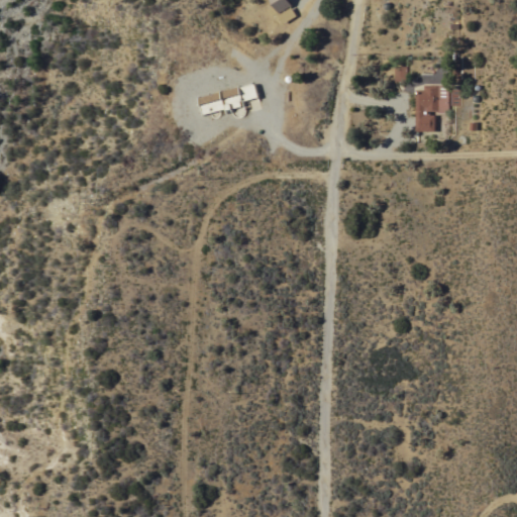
[(283,23),(280,18),(279,19),(276,14),(272,16),(268,9),(275,5),(272,0),(288,0),(291,5),(290,5),(296,15),(283,23)]
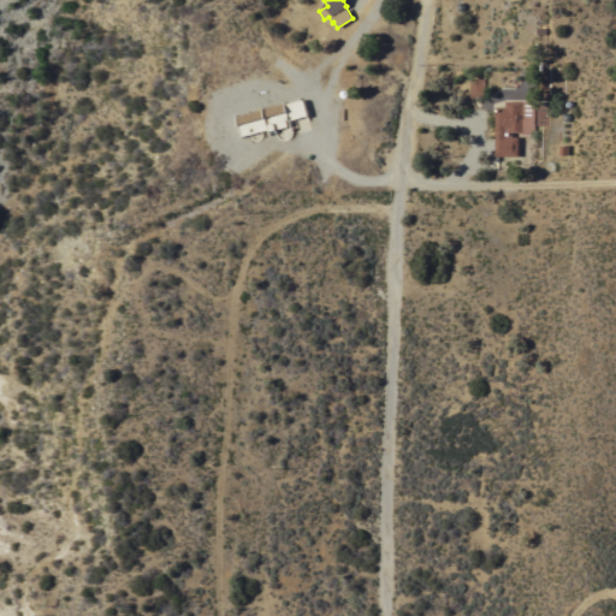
[(484,96),(468,96),(468,77),(484,77),(484,96)]
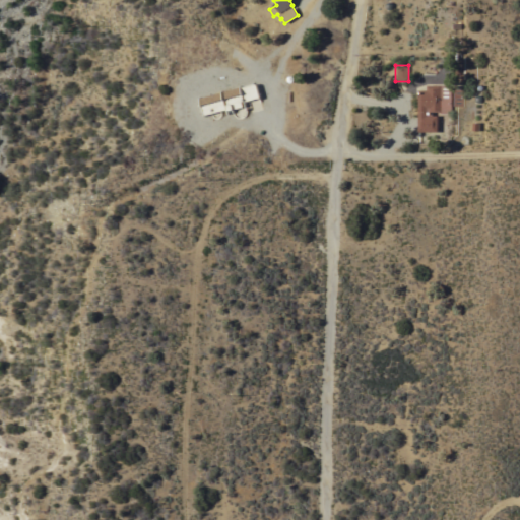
[(256,84),(259,96),(244,102),(244,101),(242,102),(243,106),(226,111),(225,109),(204,115),(199,98),(240,86),(240,87),(254,83),(256,84)]
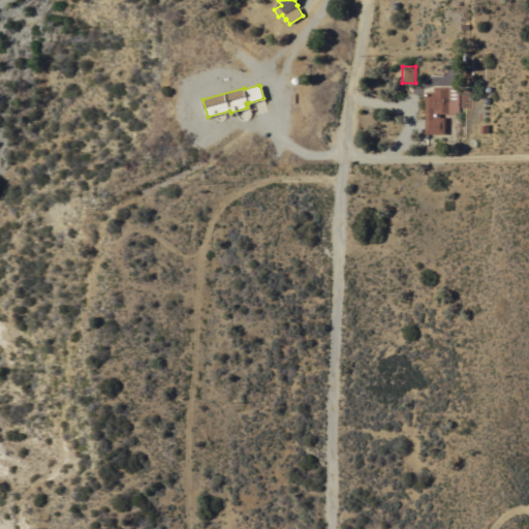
[(432,91),(432,86),(457,86),(457,115),(445,115),(445,113),(437,113),(437,117),(442,117),(442,133),(424,133),(424,91),(432,91)]
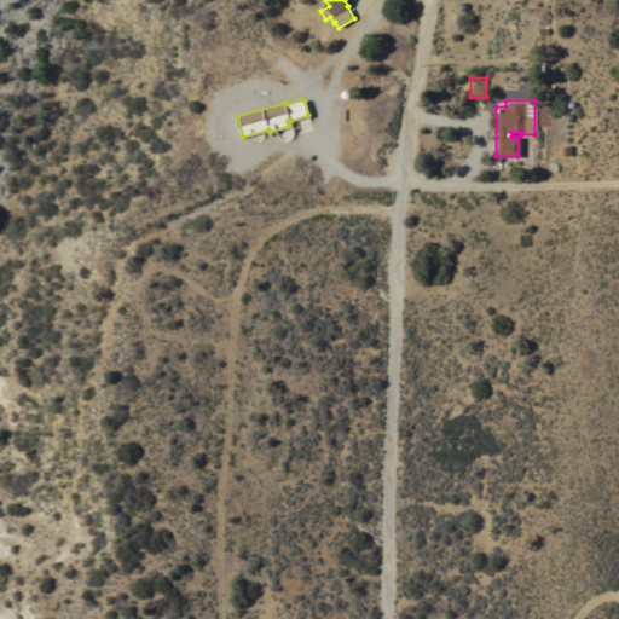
[(550,125),(538,125),(538,100),(549,100),(550,125)]
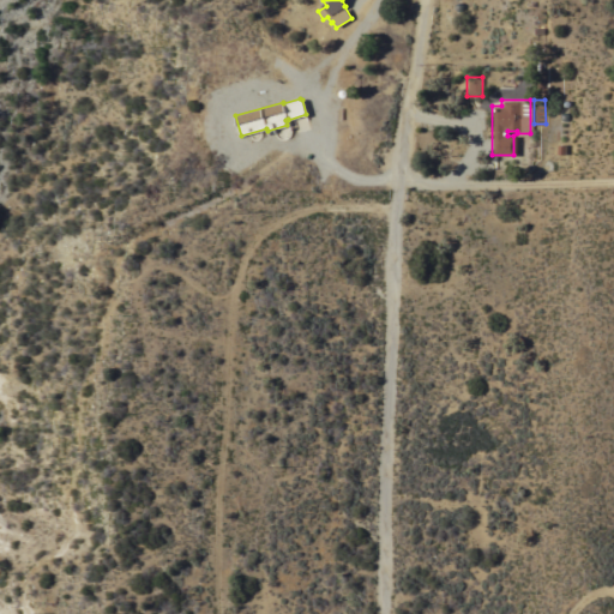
All buildings are outlined.
